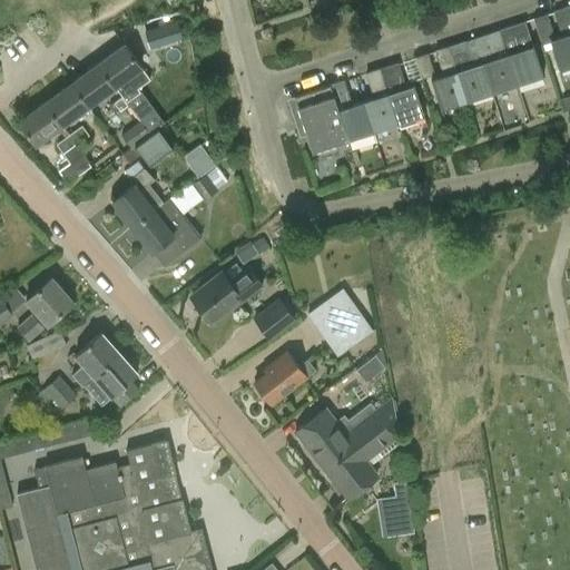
[(560,72),(569,68),(569,17),(567,8),(553,12),(560,36),(553,38),(547,15),(533,19),(542,46),(550,43),(560,72)]
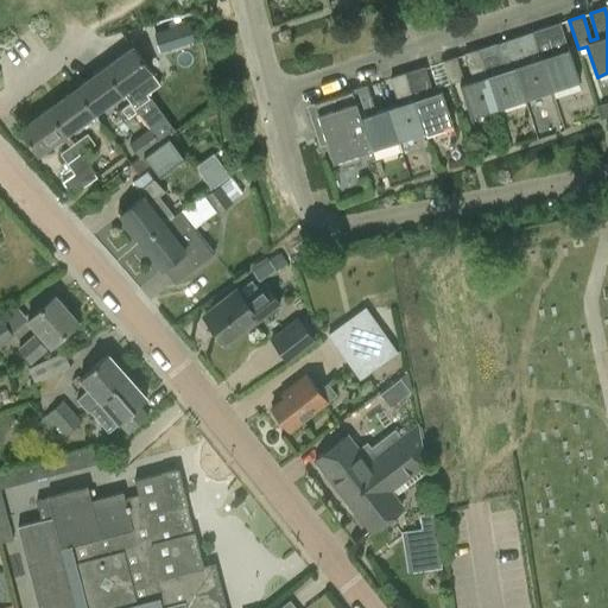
[(154,35),(160,52),(195,42),(189,23),(154,35)]
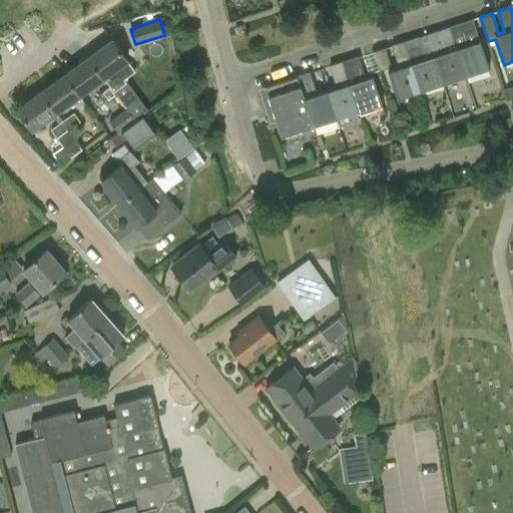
[(472,19),(448,27),(464,78),(488,70),(478,42),(479,41),(472,19)]
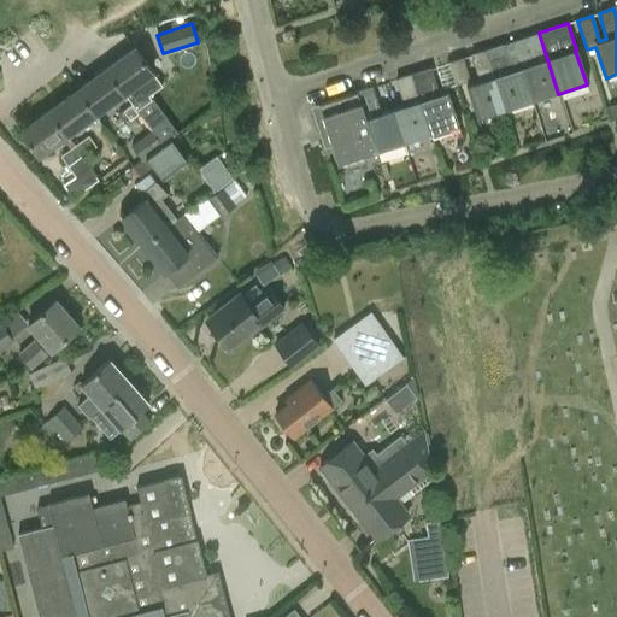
[(532,103),(558,94),(539,33),(512,41),(532,103)]
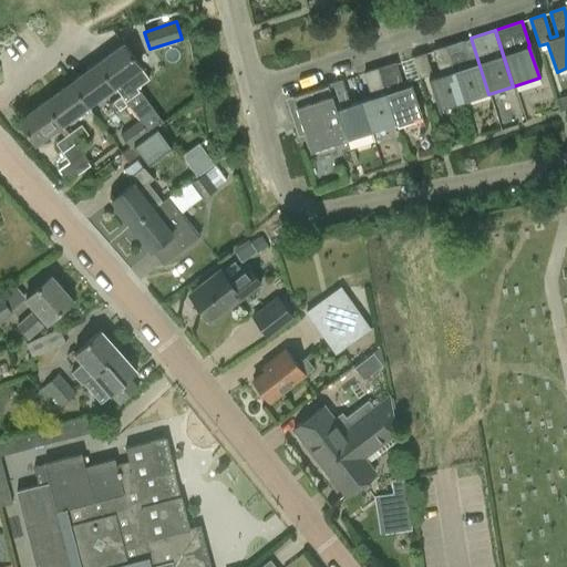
[(471,38),(445,47),(463,103),(488,94),(471,38)]
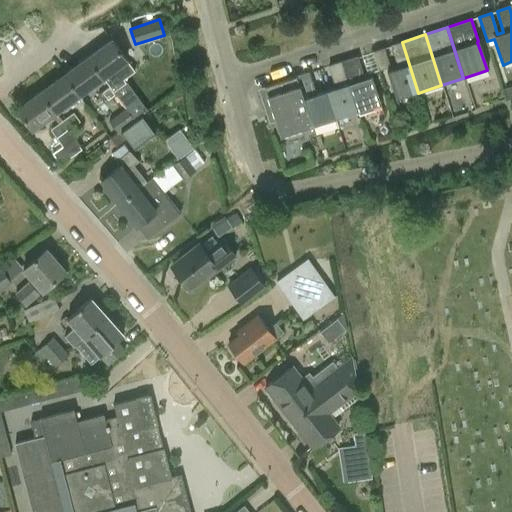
[(134,72),(127,62),(113,42),(90,59),(104,79),(109,86),(113,92),(125,83),(123,80),(134,72)]
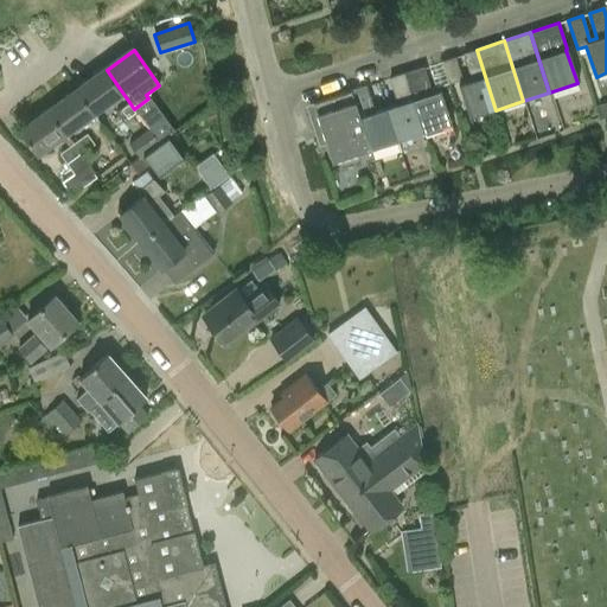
[(462,55),(471,81),(459,85),(470,119),(496,110),(477,50),(462,55)]
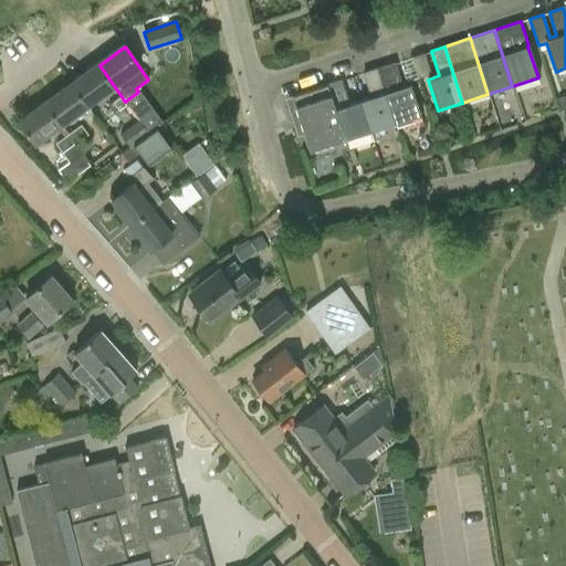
[(395,62),(375,69),(394,126),(420,117),(410,85),(404,87),(395,62)]
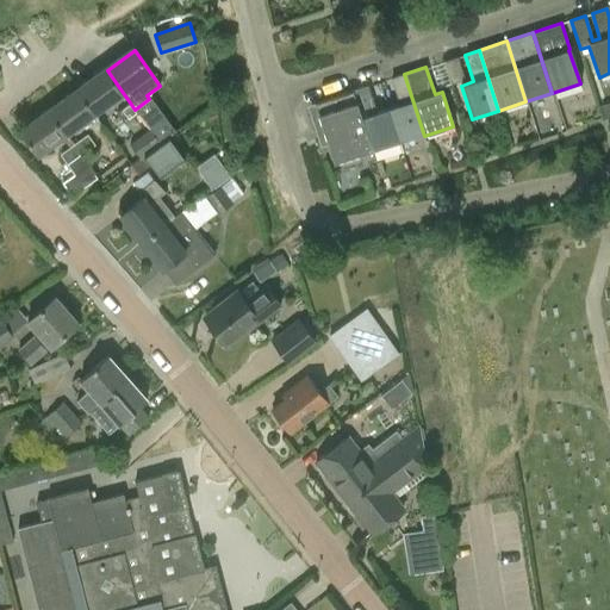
[(94,116),(124,94),(107,70),(78,92),(94,116)]
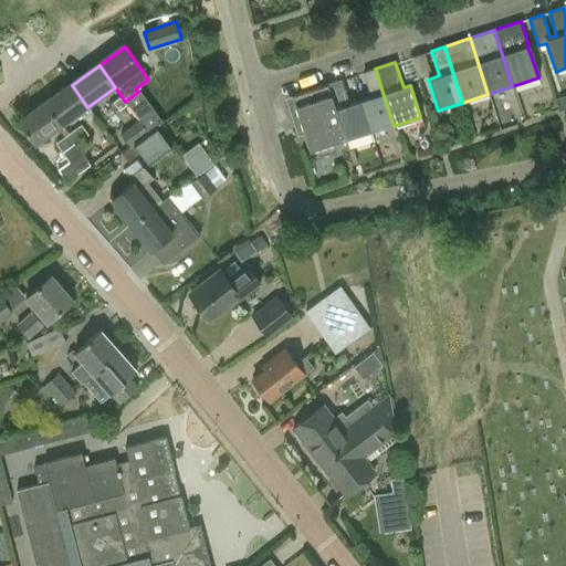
[(370,98),(359,102),(369,134),(394,126),(375,69),(362,73),(370,98)]
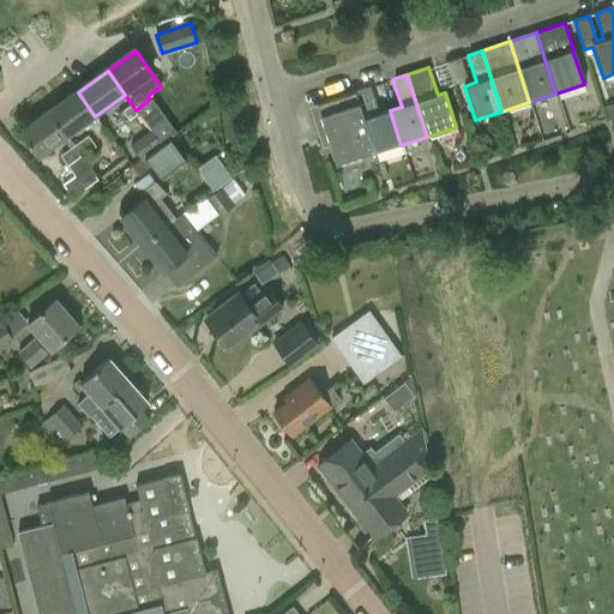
[(390,110),(379,114),(371,86),(354,92),(373,155),(401,145),(390,110)]
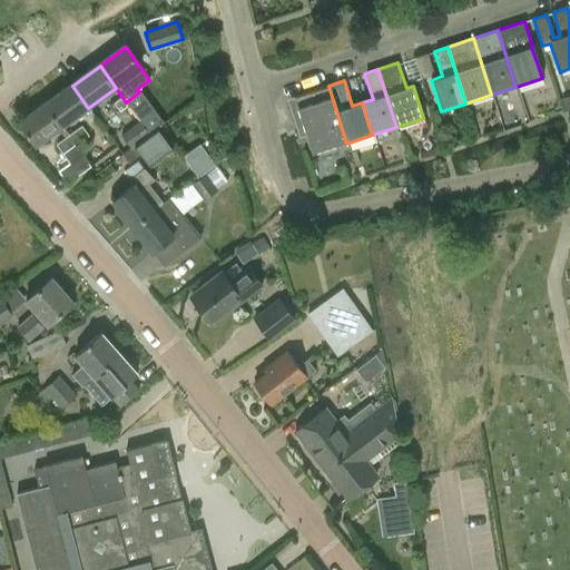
[(62,126),(88,108),(72,86),(46,105),(62,126)]
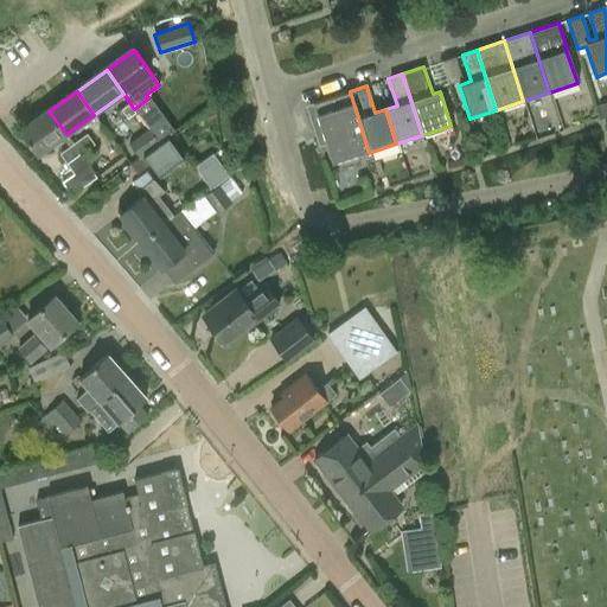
[(343,161),(369,153),(350,91),(305,106),(318,146),(336,141),(343,161)]
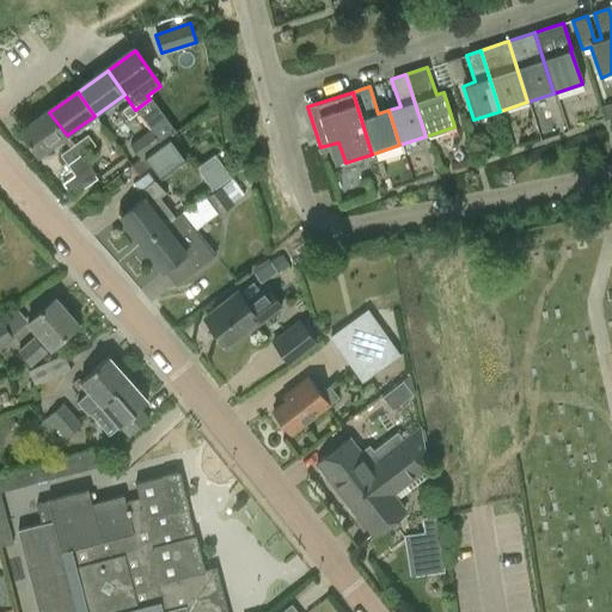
[(139,115),(135,110),(130,103),(116,114),(124,124),(139,115)]
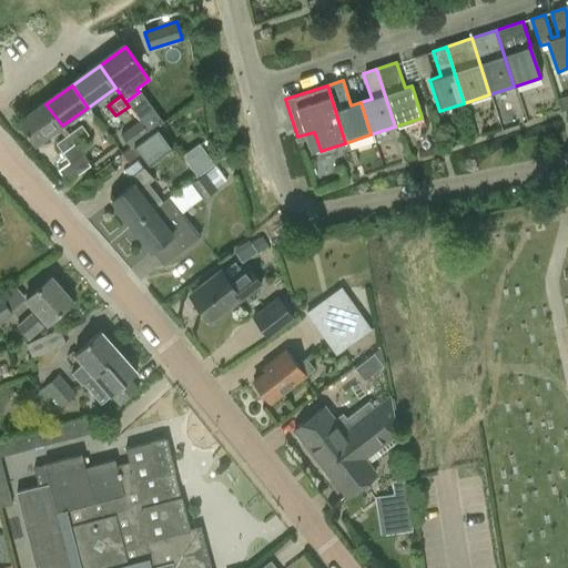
[(142,121),(153,111),(140,98),(129,108),(142,121)]
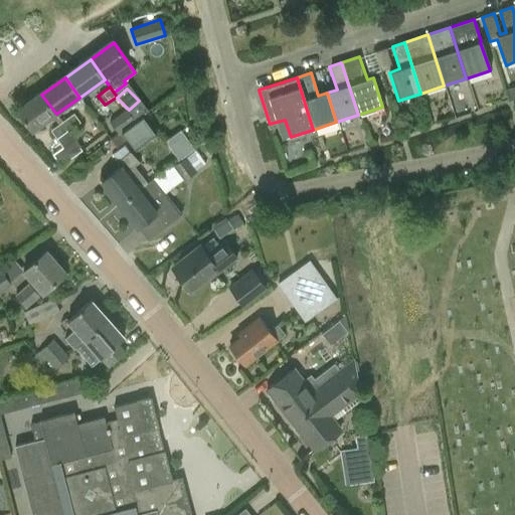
[(69,131),(62,122),(56,114),(41,95),(17,112),(31,132),(52,117),(58,125),(50,131),(62,147),(52,154),(60,166),(81,151),(78,146),(79,146),(69,131)]
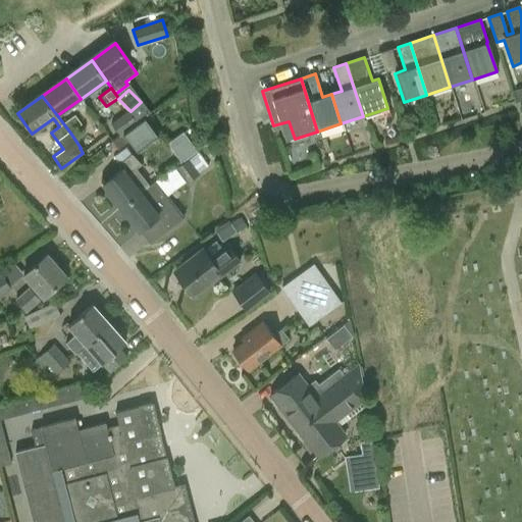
[(110,123),(119,136),(137,122),(128,110),(110,123)]
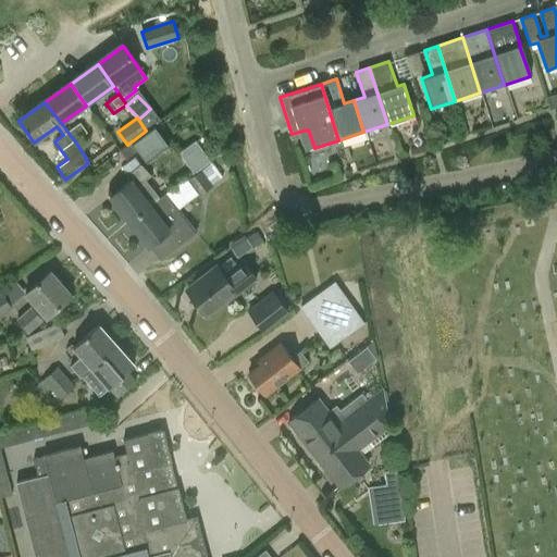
[(79,123),(67,132),(75,141),(87,133),(79,123)]
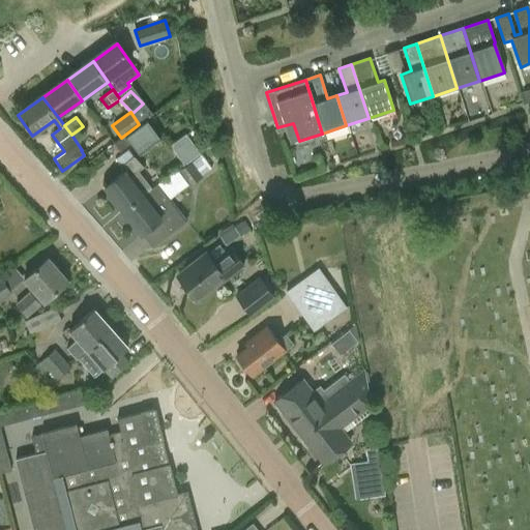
[(147,118),(146,119),(139,124),(121,138),(113,143),(120,152),(130,144),(139,155),(162,139),(147,118)]
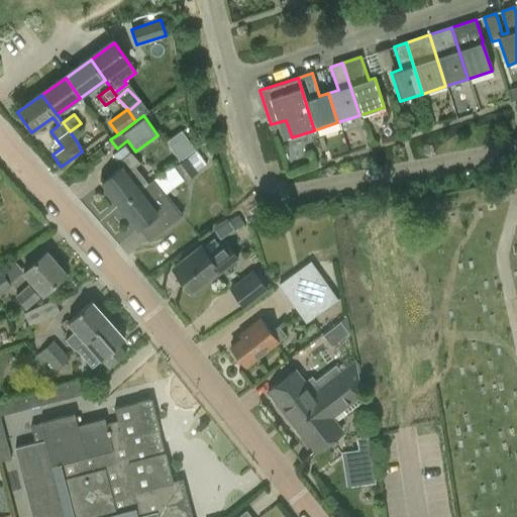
[(163,139),(177,160),(194,147),(180,128),(163,139)]
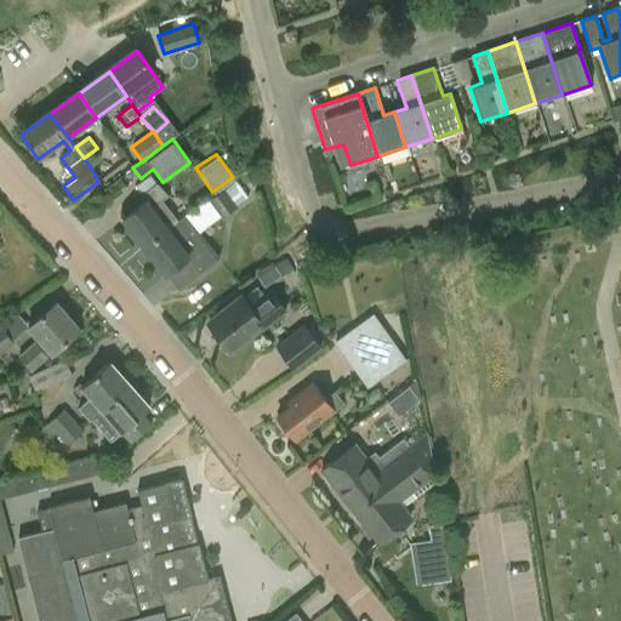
[(177,220),(163,201),(167,198),(158,186),(142,198),(146,203),(123,221),(143,248),(177,220)]
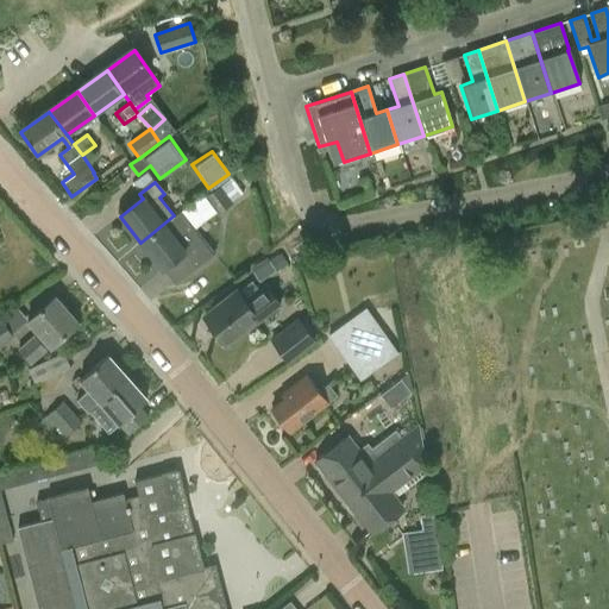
[(219,186),(206,196),(219,214),(232,203),(219,186)]
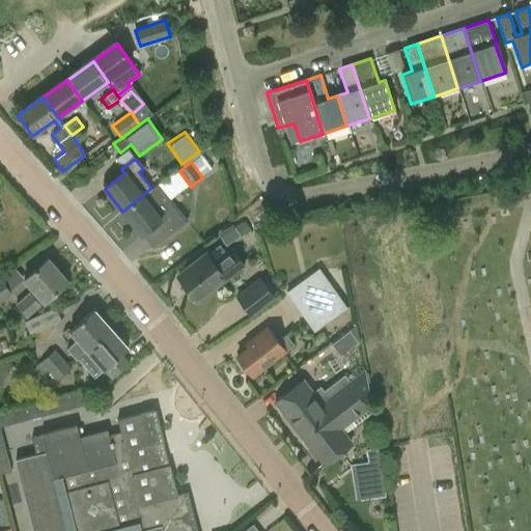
[(151,188),(122,212),(141,236),(161,221),(170,233),(186,221),(157,184),(151,188)]
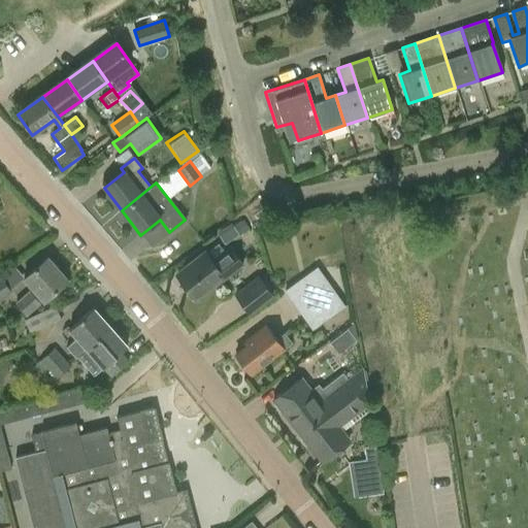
[(232,252),(228,256),(220,244),(177,276),(195,300),(211,288),(212,290),(243,266),(232,252)]
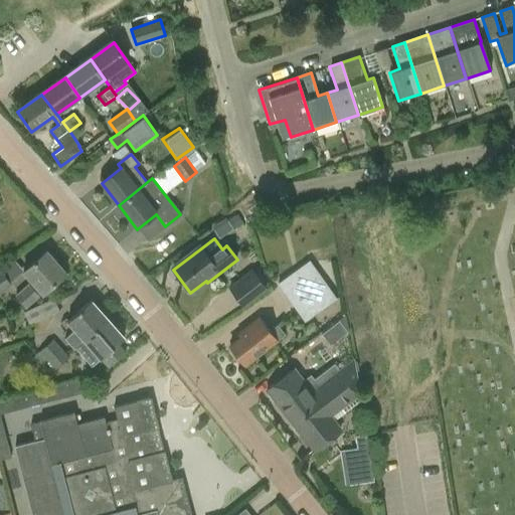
[(31,283),(15,298),(8,304),(14,310),(20,304),(24,309),(41,294),(41,295),(65,274),(46,252),(23,274),(31,283)]
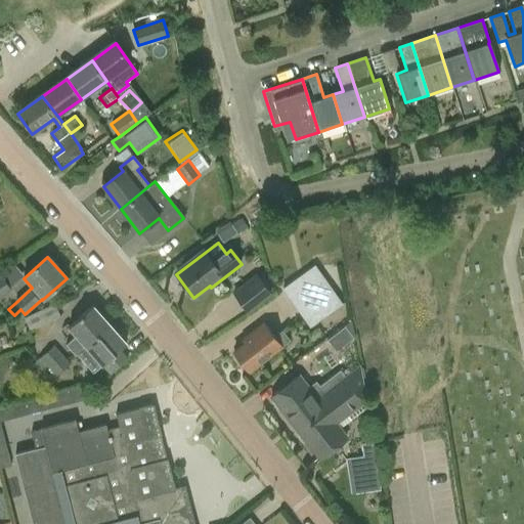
[(14,264),(0,273),(0,297),(11,290),(10,289),(24,275),(14,264)]
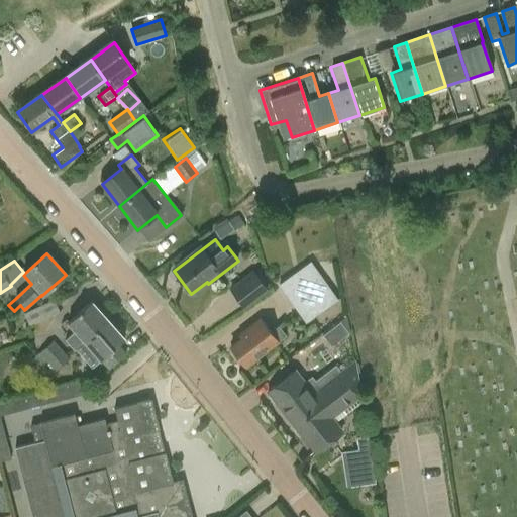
[(278,285),(305,323),(338,300),(311,262),(278,285)]
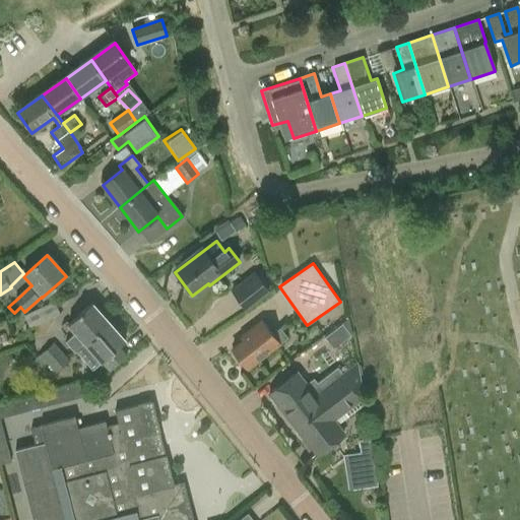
[(254,271),(230,290),(246,311),(270,291),(254,271)]
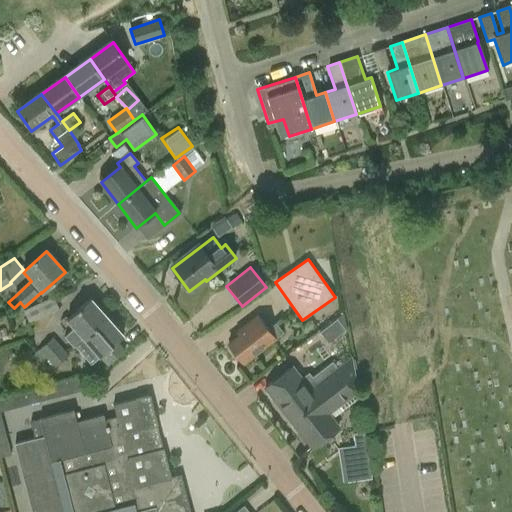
[(60,309),(53,296),(23,310),(30,324),(60,309)]
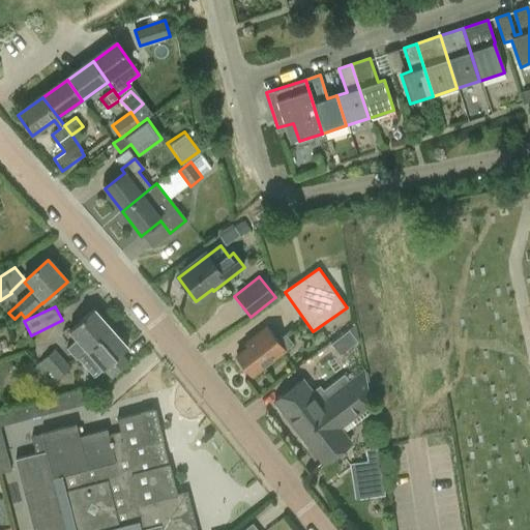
[(77,359),(78,357),(110,330),(93,311),(69,332),(77,340),(67,348),(77,359)]
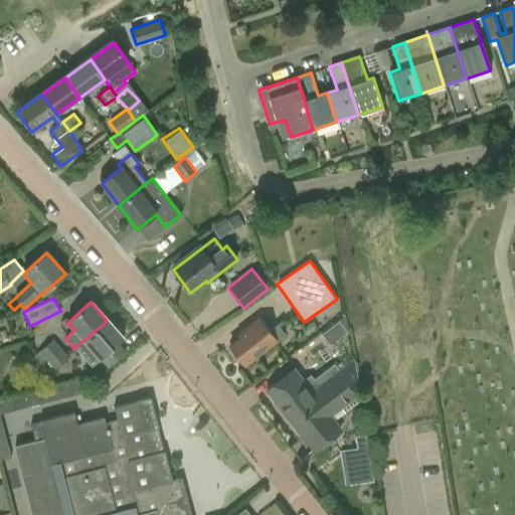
[(278,342),(277,341),(285,335),(277,325),(269,331),(260,320),(238,336),(240,339),(230,348),(245,367),(278,342)]
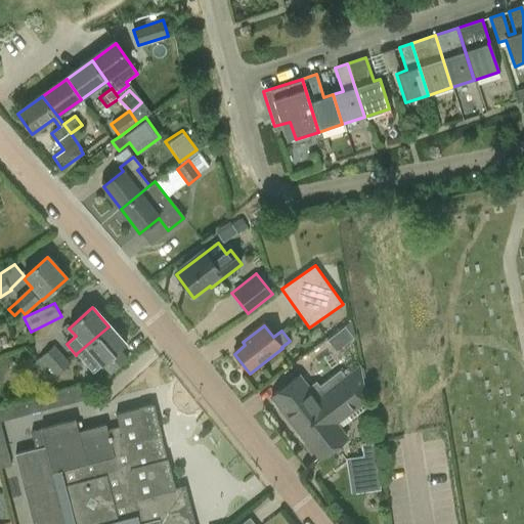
[(326,340),(336,352),(354,338),(345,325),(326,340)]
